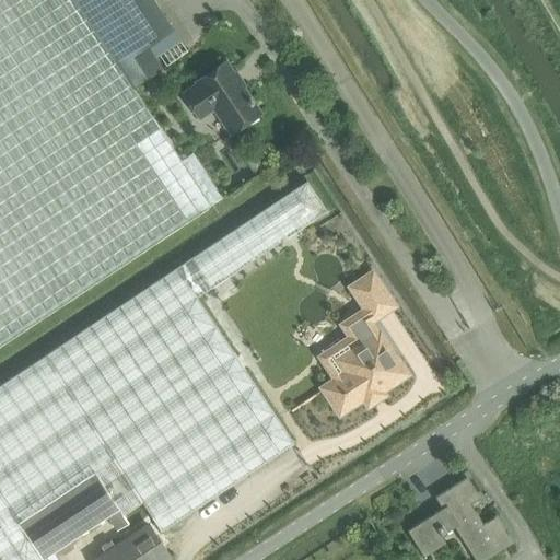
[(0,0),(0,346),(223,197),(194,152),(182,160),(135,89),(76,0),(0,0)]
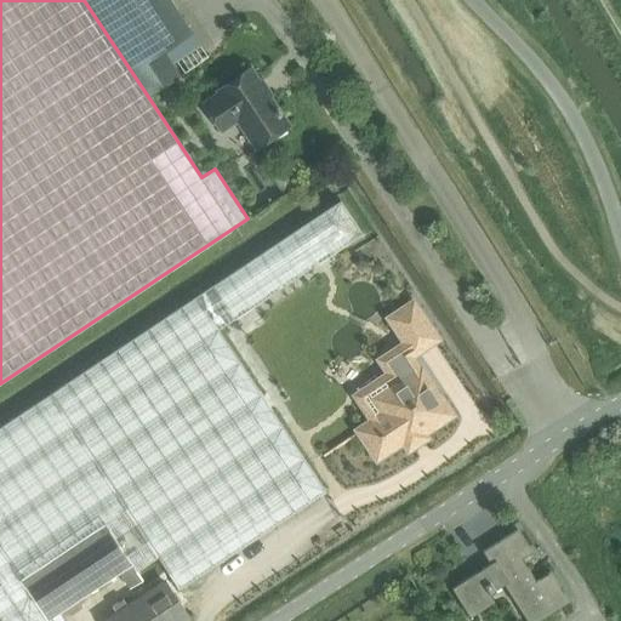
[(170,0),(84,0),(149,98),(180,78),(164,52),(192,34),(170,0)]
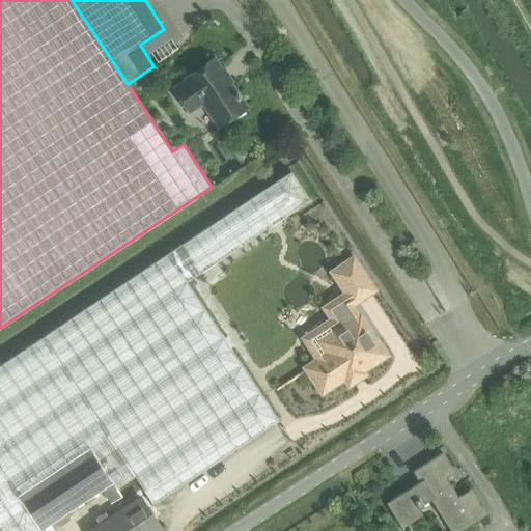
[(221,126),(247,107),(229,82),(231,80),(225,72),(223,73),(215,60),(188,79),(189,81),(175,89),(191,111),(203,102),(221,126)]
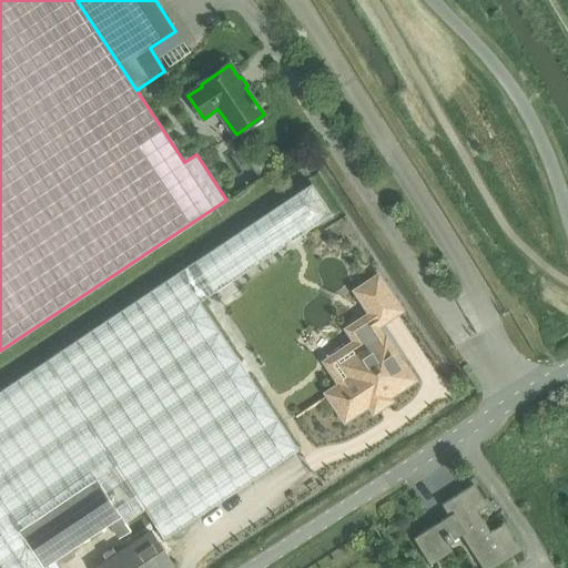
[(0,392),(0,567),(44,567),(21,531),(99,480),(108,494),(125,480),(141,504),(144,509),(164,539),(300,450),(201,301),(332,214),(312,184),(0,392)]
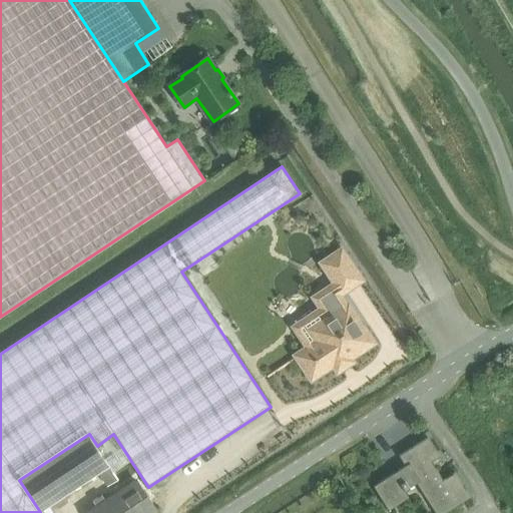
[(311,347),(298,356),(313,378),(334,363),(339,370),(351,362),(349,358),(372,342),(348,305),(346,307),(338,295),(360,280),(341,251),(324,264),(338,284),(318,297),(326,310),(298,328),(311,347)]
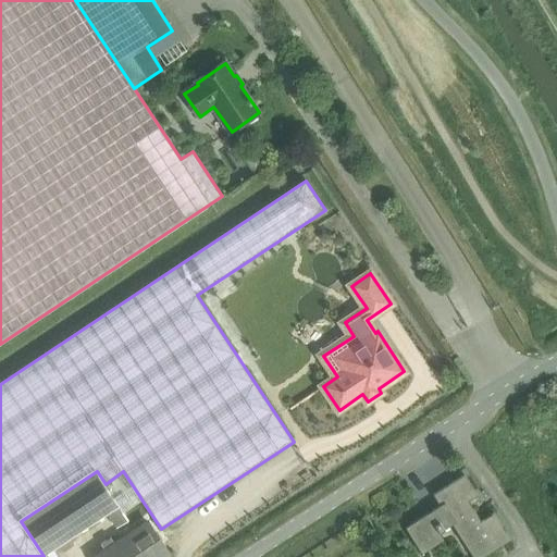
[(120,506),(106,484),(97,471),(21,521),(44,556),(108,514),(118,529),(136,516),(126,502),(120,506)]
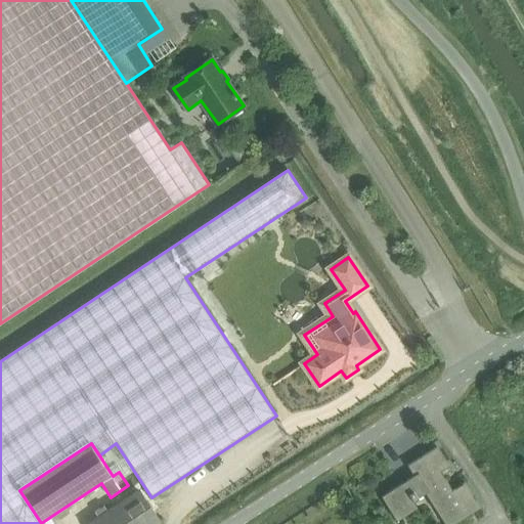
[(119,472),(130,465),(116,443),(99,455),(113,476),(119,472)]
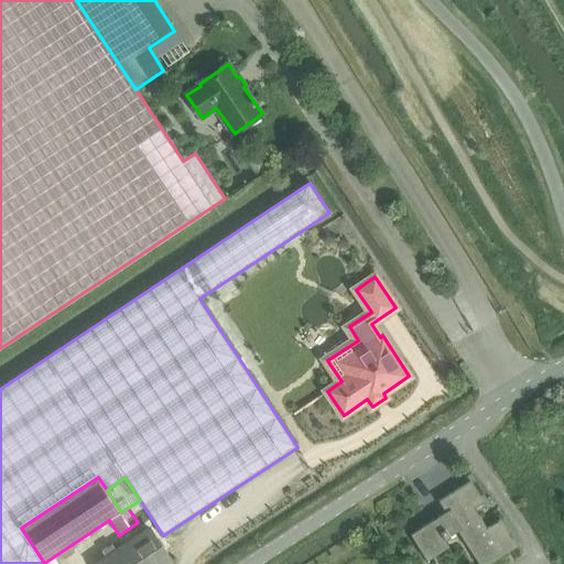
[(479,563),(490,563),(518,546),(500,519),(487,528),(475,508),(484,502),(470,481),(438,501),(446,512),(411,534),(429,561),(449,546),(445,539),(458,530),(479,563)]
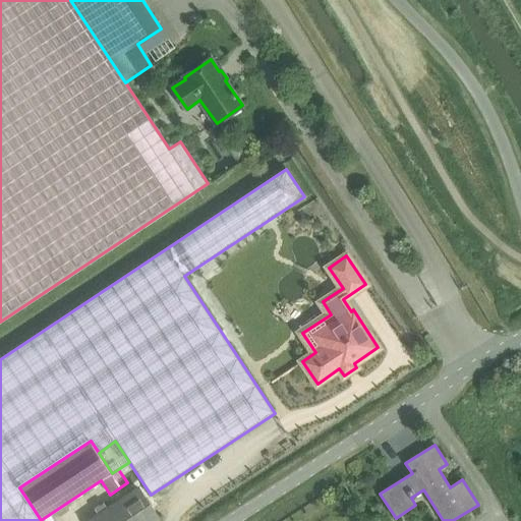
[(155,520),(160,518),(140,488),(91,520),(155,520)]
